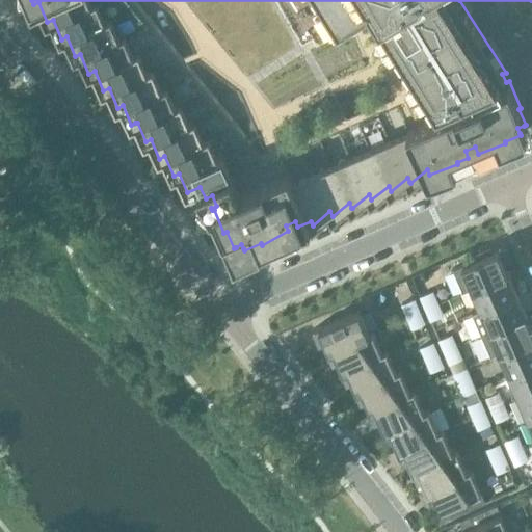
[(462,292),(472,288),(508,272),(507,270),(506,270),(498,249),(489,253),(487,248),(476,254),(478,258),(453,269),(462,292)]
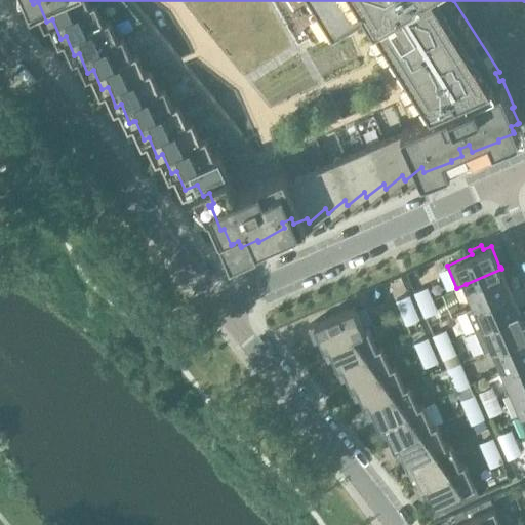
[(466,284),(475,306),(511,290),(501,269),(466,284)]
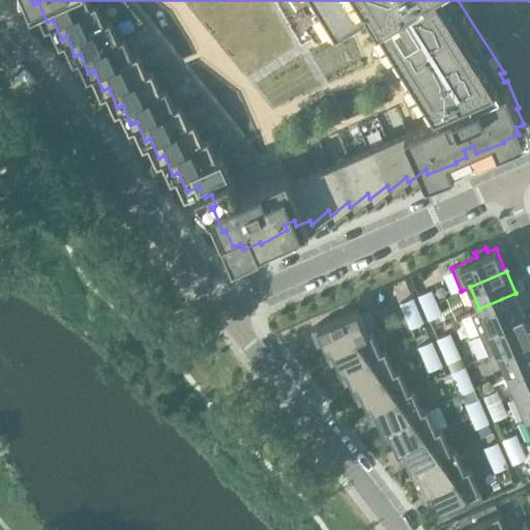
[(399,280),(402,297),(413,295),(410,277),(399,280)]
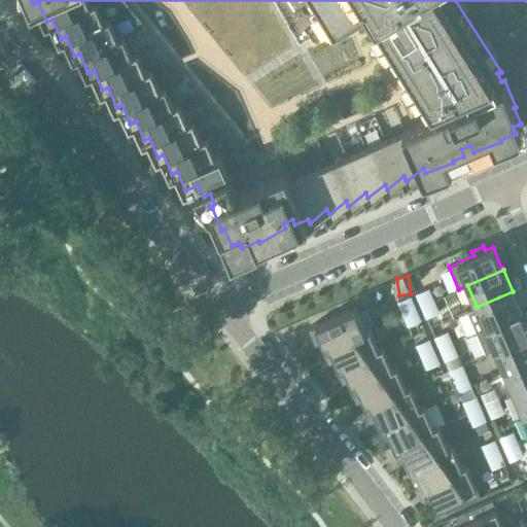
[(416,293),(421,305),(434,300),(429,287),(416,293)]
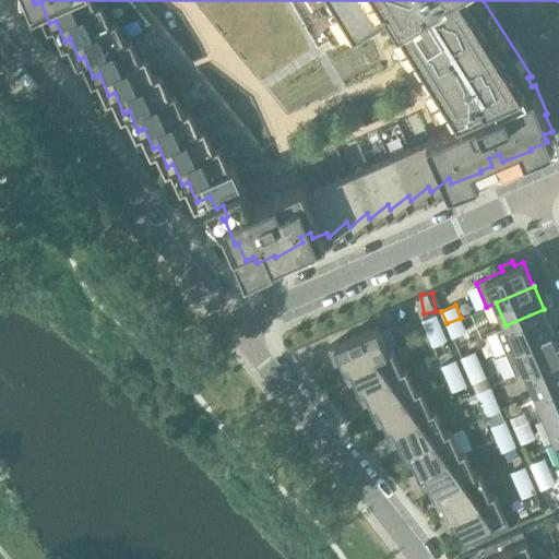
[(496,330),(506,352),(554,331),(544,309),(506,325),(496,330)]
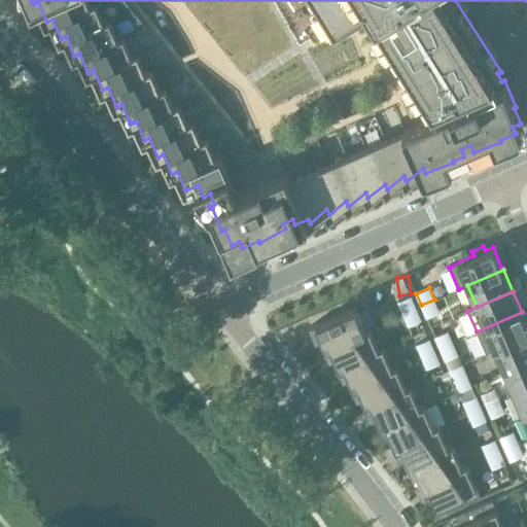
[(398,301),(403,313),(416,308),(411,295),(398,301)]
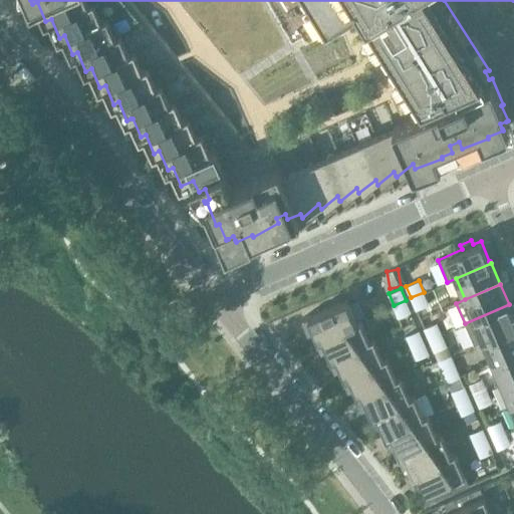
[(424,292),(411,297),(417,309),(429,304),(424,292)]
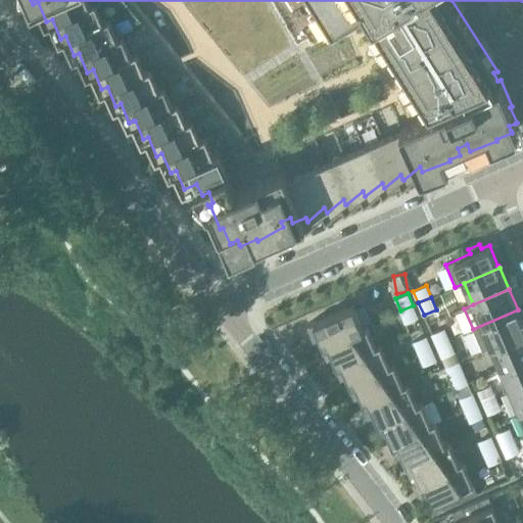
[(322,342),(323,344),(367,325),(367,324),(362,326),(352,304),(317,321),(317,320),(308,323),(314,335),(315,334),(314,333),(318,332),(323,342),(322,342)]
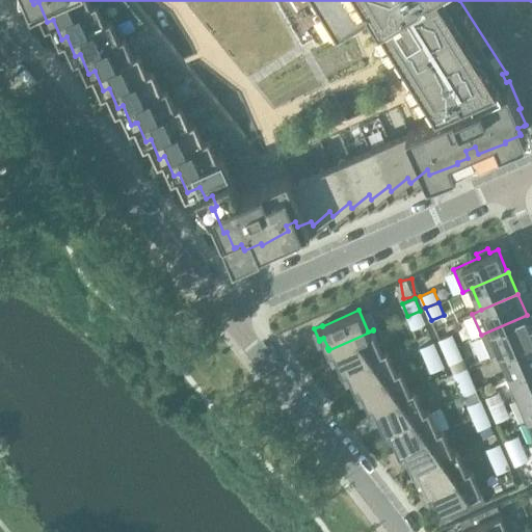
[(420,311),(407,316),(413,328),(425,322),(420,311)]
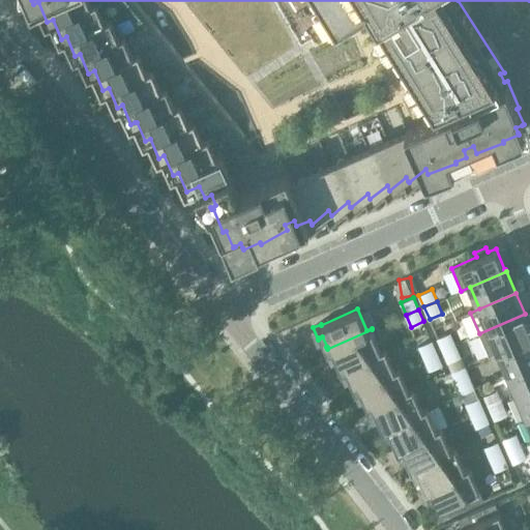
[(490,356),(498,352),(529,337),(529,327),(525,317),(526,317),(525,314),(479,333),(490,356)]
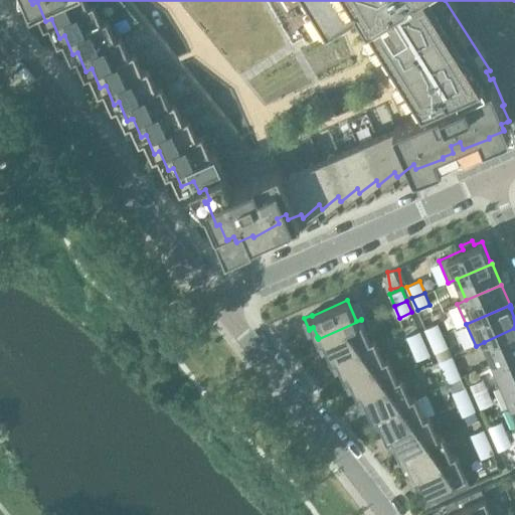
[(331,356),(331,358),(375,339),(374,338),(370,340),(361,320),(318,339),(322,349),(323,348),(323,347),(327,346),(331,356)]
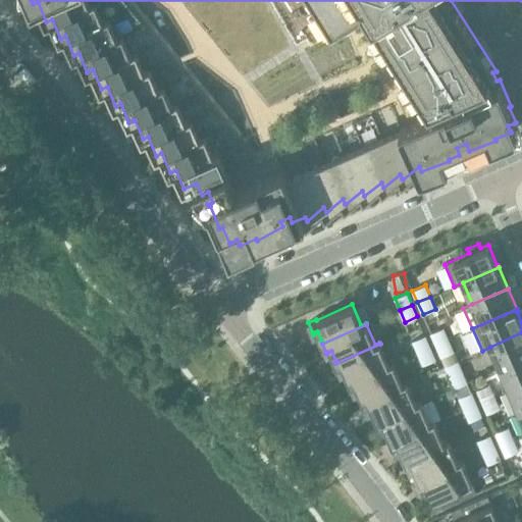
[(431,332),(436,345),(449,340),(444,327),(431,332)]
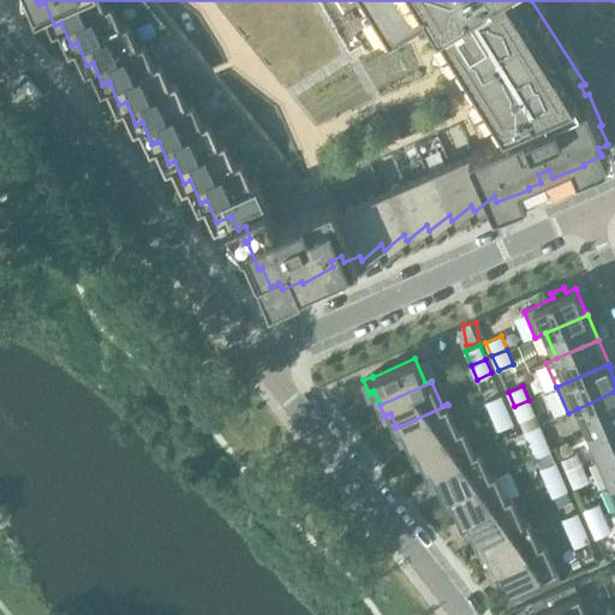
[(614,392),(578,408),(589,434),(614,422),(614,392)]
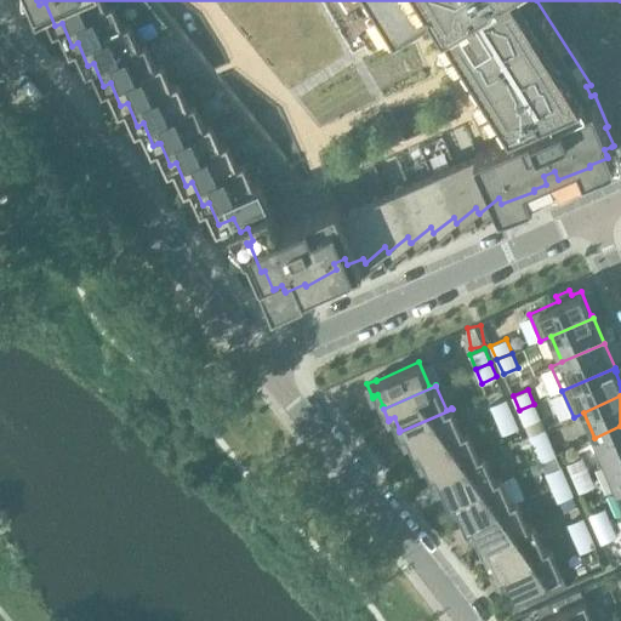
[(491,405),(497,420),(512,412),(506,399),(491,405)]
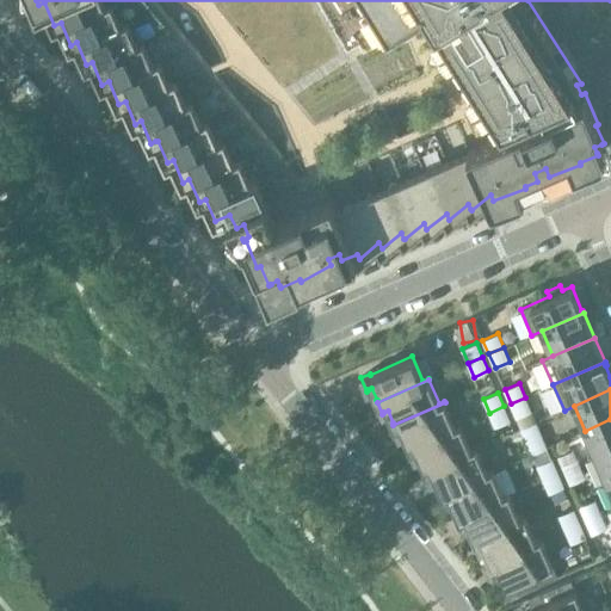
[(525,397),(511,403),(517,418),(531,411),(525,397)]
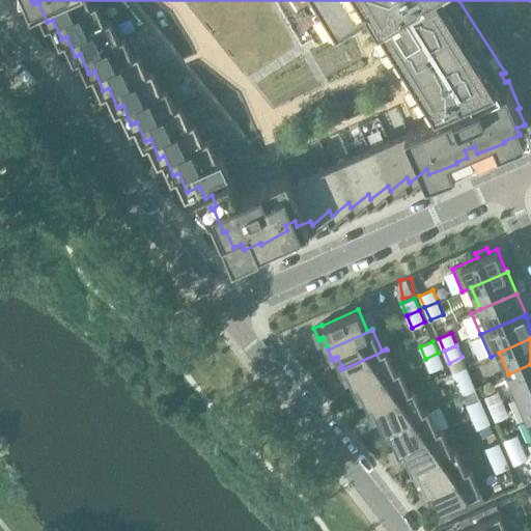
[(355,387),(356,389),(400,369),(400,368),(395,370),(387,350),(341,369),(346,380),(347,379),(346,378),(351,376),(356,387),(355,387)]
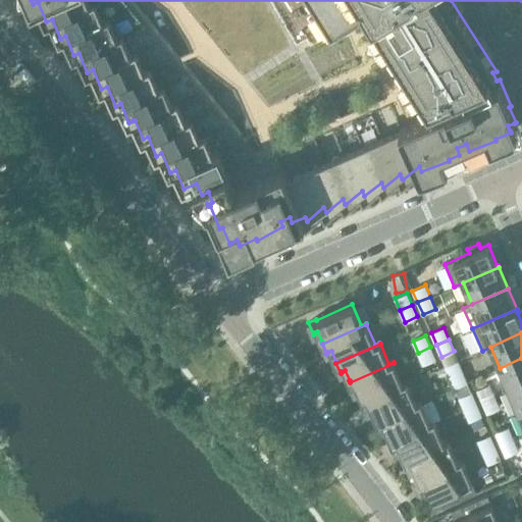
[(430,347),(418,353),(423,364),(435,359),(430,347)]
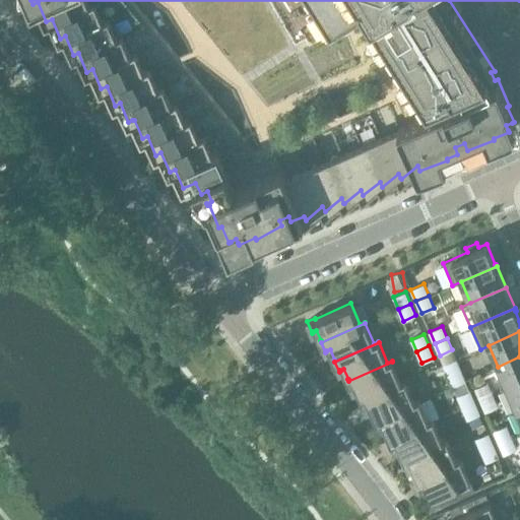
[(519,356),(498,367),(507,388),(519,382),(519,356)]
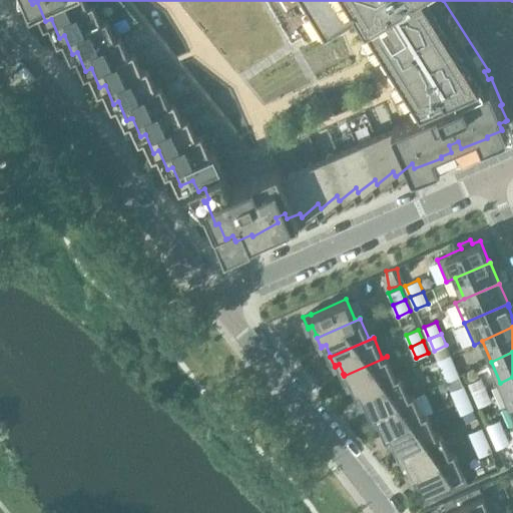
[(438,360),(442,370),(454,365),(450,355),(438,360)]
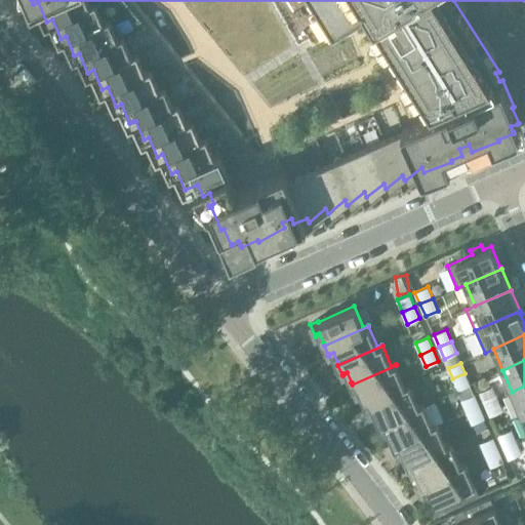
[(365,402),(365,404),(410,385),(409,384),(405,386),(396,365),(352,385),(356,395),(357,394),(357,393),(361,392),(365,402)]
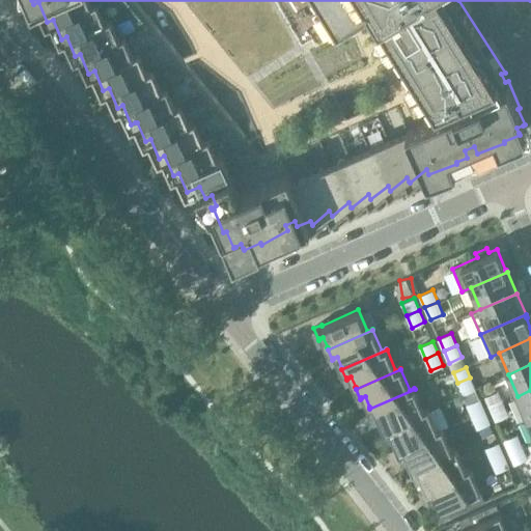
[(470,378),(457,383),(463,394),(475,389),(470,378)]
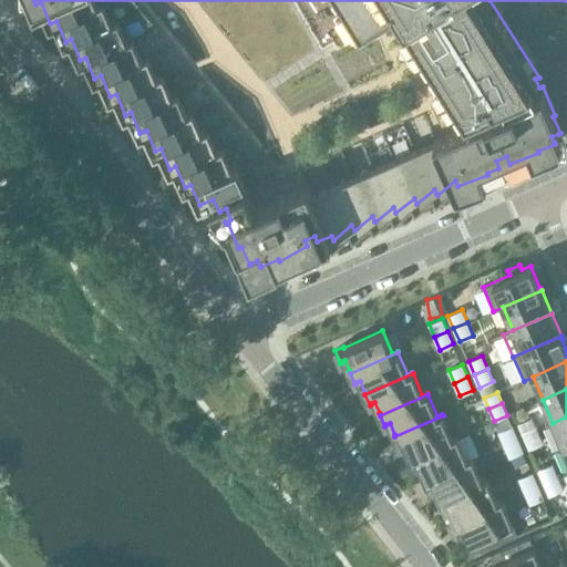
[(409,455),(410,457),(457,436),(457,435),(452,437),(443,415),(394,436),(399,447),(401,446),(400,445),(404,444),(410,455),(409,455)]
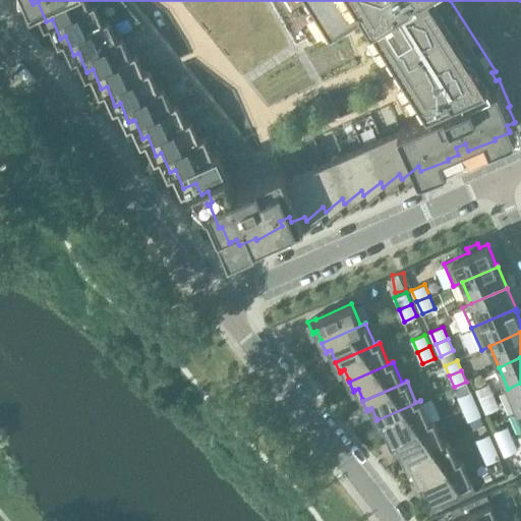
[(520,383),(508,389),(517,410),(520,408),(520,383)]
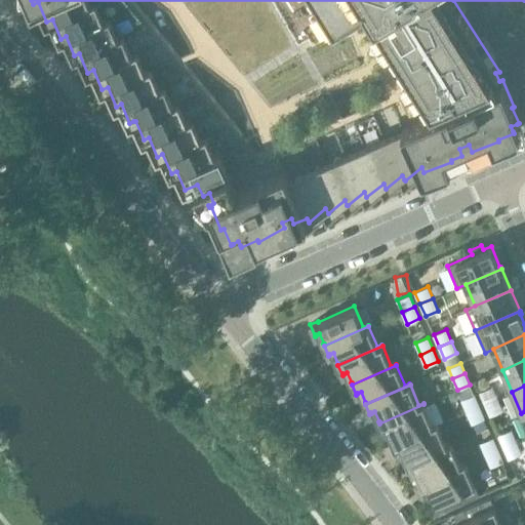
[(480,392),(485,404),(497,398),(492,387),(480,392)]
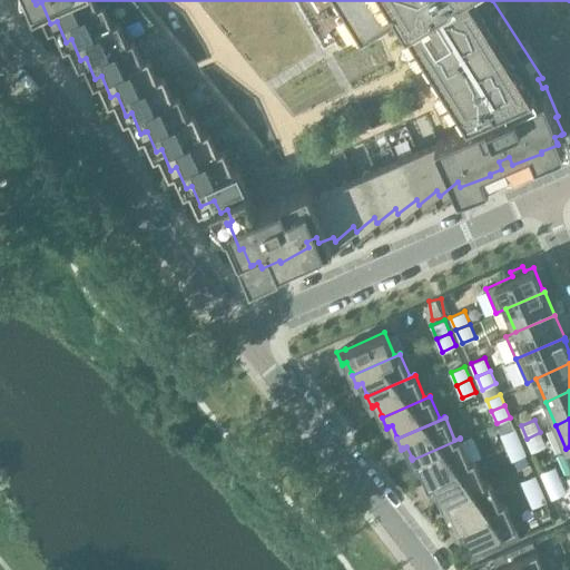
[(501,434),(507,446),(521,441),(514,428),(501,434)]
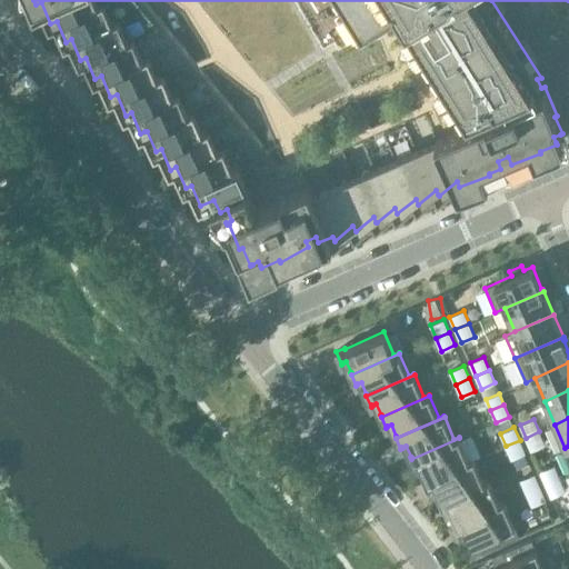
[(539,431),(526,438),(531,450),(545,445),(539,431)]
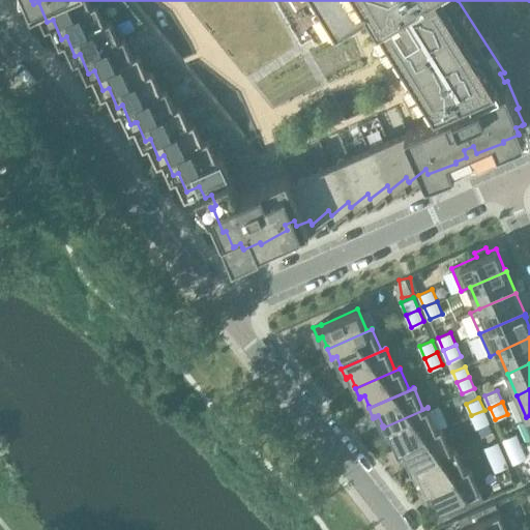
[(396,446),(396,447),(442,429),(441,427),(437,429),(428,408),(383,428),(387,438),(388,437),(388,436),(392,435),(398,446),(396,446)]
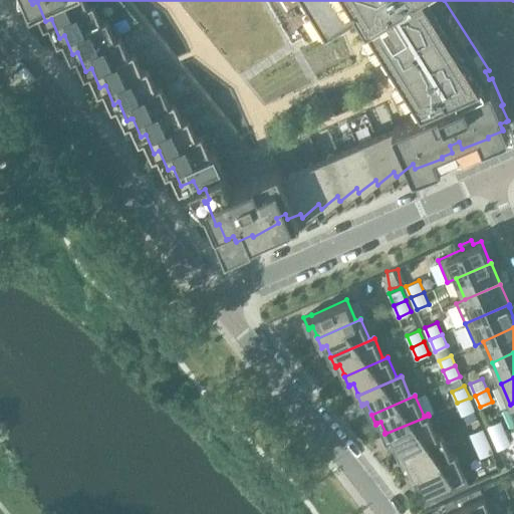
[(470,398),(457,403),(462,415),(475,409),(470,398)]
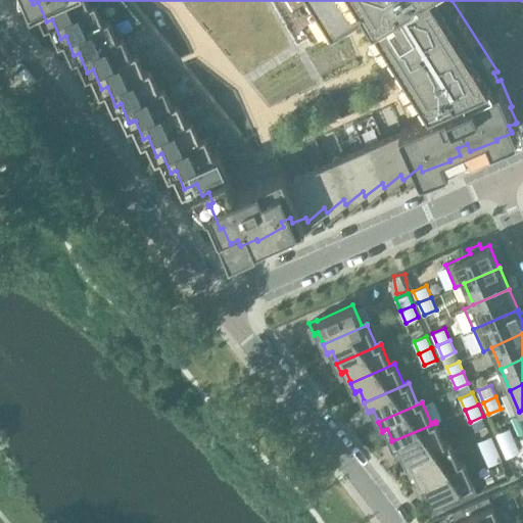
[(405,460),(406,462),(449,442),(449,441),(445,442),(436,423),(391,441),(396,452),(397,452),(397,450),(401,448),(406,460),(405,460)]
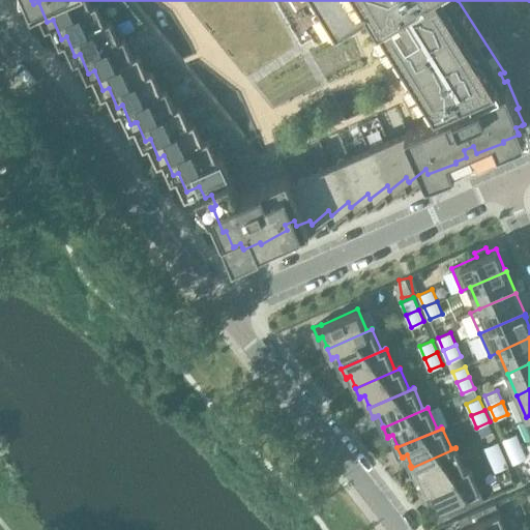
[(503,439),(508,450),(521,445),(517,434),(503,439)]
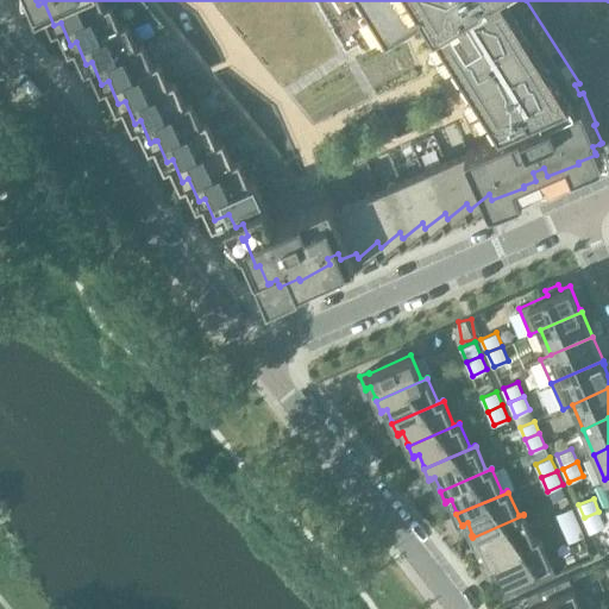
[(557,514),(563,527),(578,521),(572,507),(557,514)]
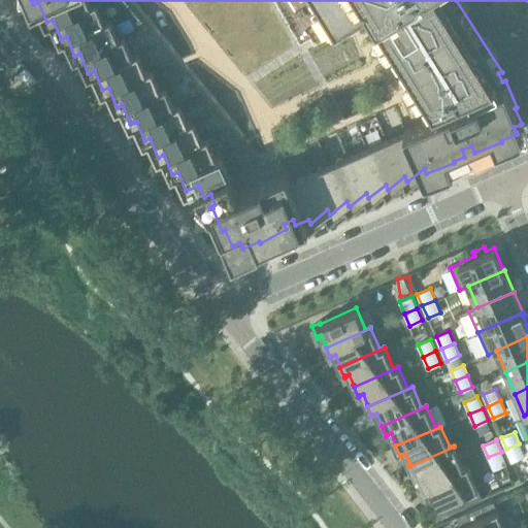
[(519,443),(506,449),(512,461),(525,456),(519,443)]
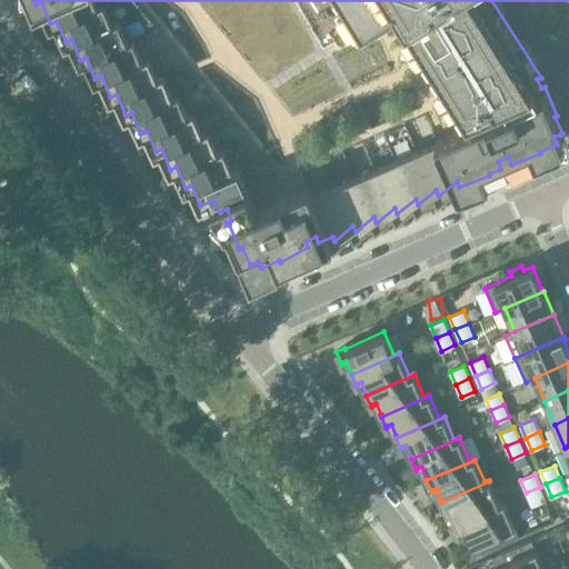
[(456,521),(457,523),(505,502),(503,500),(499,502),(489,481),(441,502),(446,512),(447,512),(447,511),(451,509),(457,521),(456,521)]
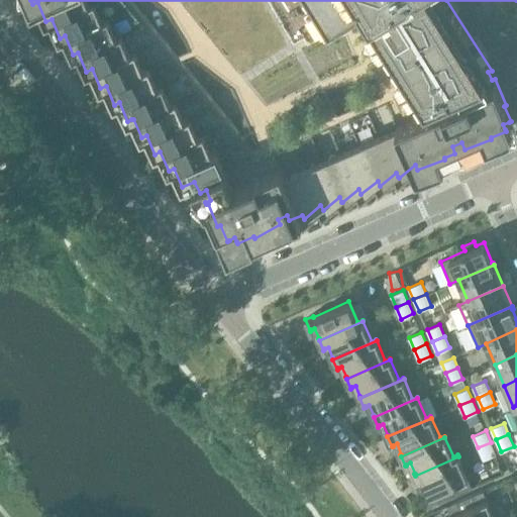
[(491,442),(478,447),(484,459),(496,453),(491,442)]
